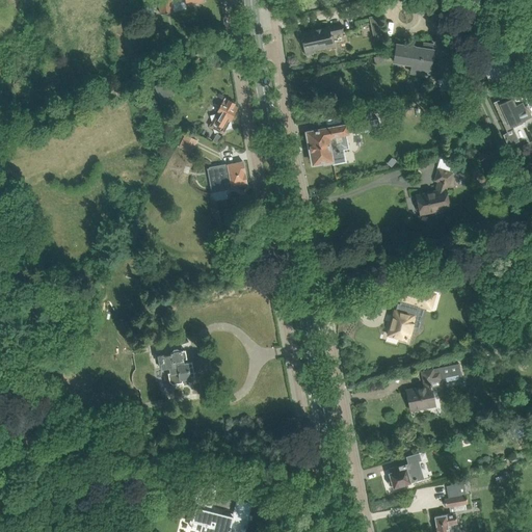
[(156,0),(157,5),(159,15),(166,12),(174,11),(173,8),(173,5),(186,2),(186,5),(193,3),(193,5),(197,4),(197,3),(205,1),(204,0),(156,0)]
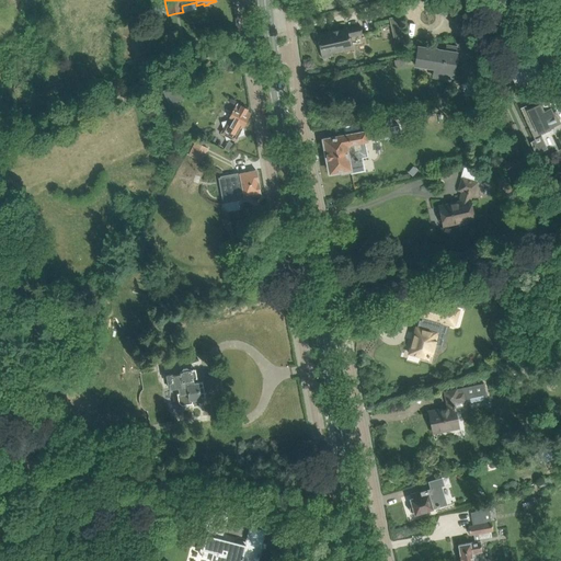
[(389,18),(395,43),(403,41),(398,15),(389,18)]
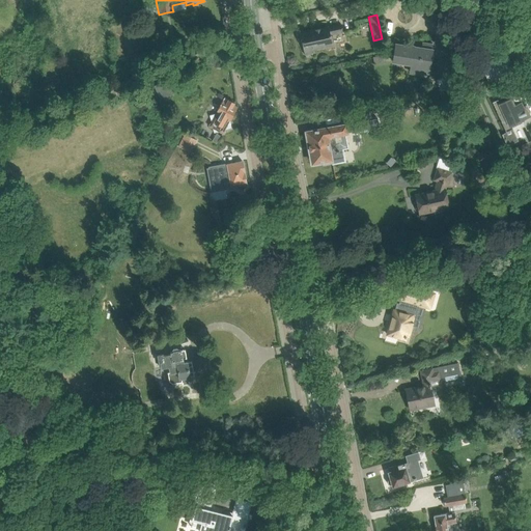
[(332,44),(330,34),(342,31),(341,24),(300,33),(305,54),(312,52),(311,49),(332,44)]
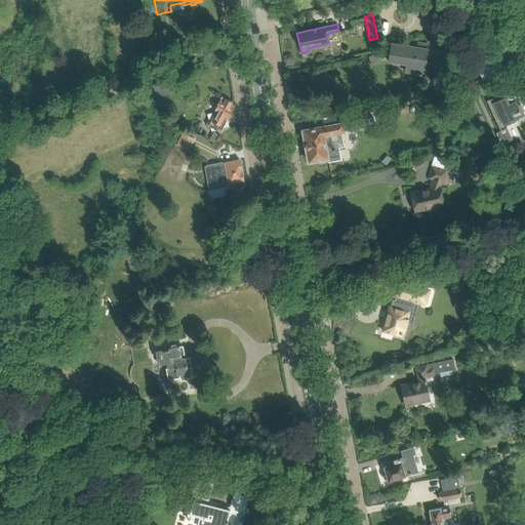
[(390,57),(389,63),(406,65),(405,71),(419,73),(419,75),(421,75),(421,73),(422,74),(428,44),(418,43),(417,46),(392,42),(392,44),(390,57)]
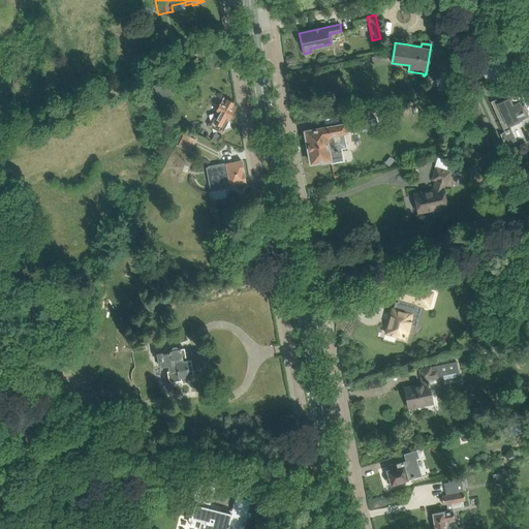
[(511,70),(504,54),(479,65),(487,82),(511,70)]
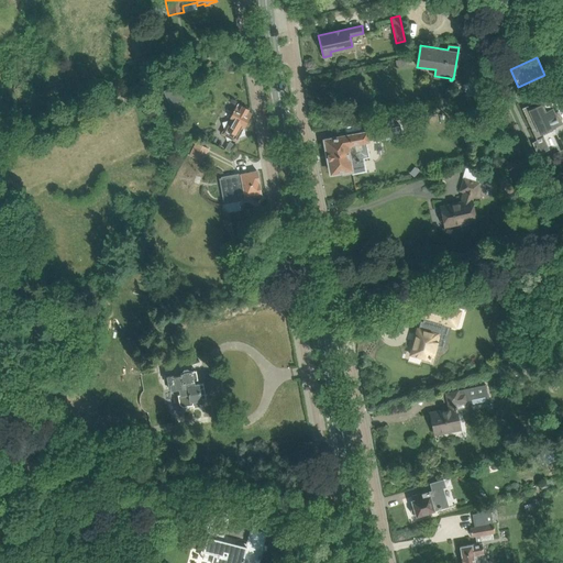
[(471,81),(462,85),(466,97),(482,94),(488,91),(482,77),(471,81)]
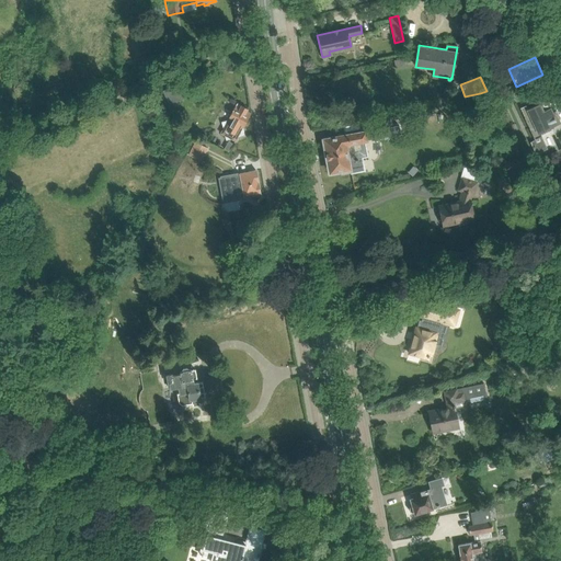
[(170,88),(163,91),(167,99),(173,96),(174,101),(178,94),(174,86),(169,87),(170,88)]
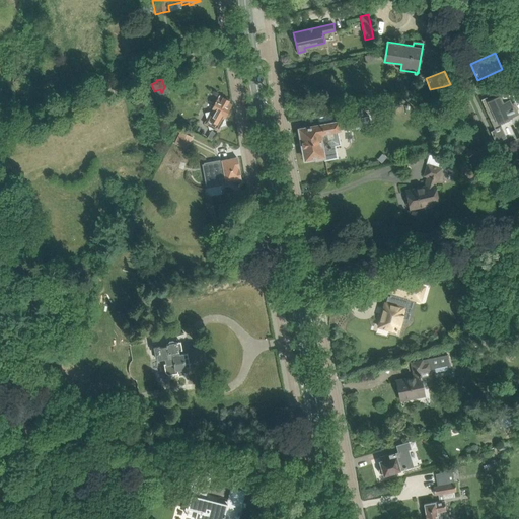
[(488,101),(498,123),(518,113),(518,82),(508,87),(510,91),(488,101)]
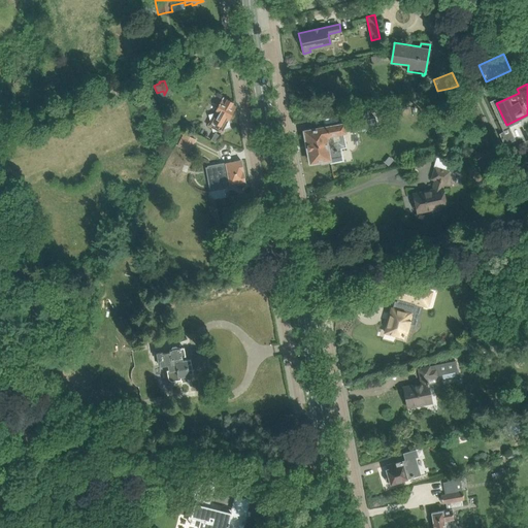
[(232,104),(233,103),(227,99),(224,103),(221,101),(215,112),(208,114),(210,120),(207,125),(211,127),(212,132),(218,131),(222,133),(224,129),(230,127),(228,121),(236,106),(232,104)]
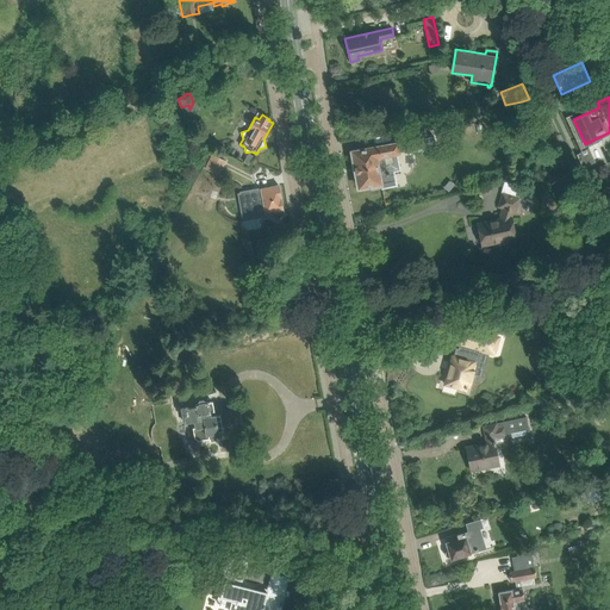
[(400,170),(397,153),(415,150),(414,144),(417,144),(416,139),(428,137),(425,125),(412,128),(414,130),(411,130),(410,129),(396,131),(397,142),(362,149),(350,150),(354,167),(353,167),(354,173),(355,173),(358,187),(359,187),(359,188),(361,188),(363,188),(368,188),(369,186),(371,186),(372,188),(381,186),(381,188),(393,186),(397,186),(394,172),(400,170)]
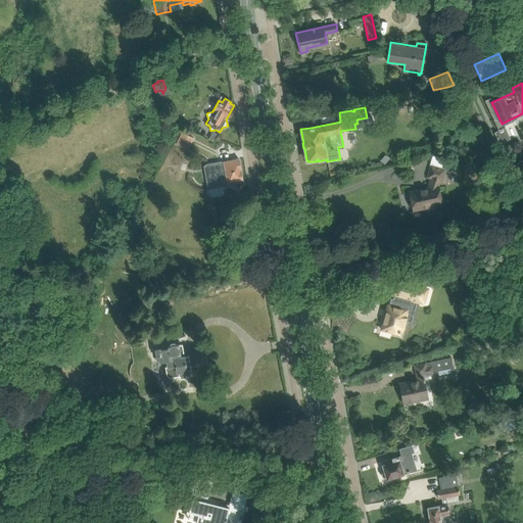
[(510,139),(505,127),(498,130),(494,132),(500,143),(510,139)]
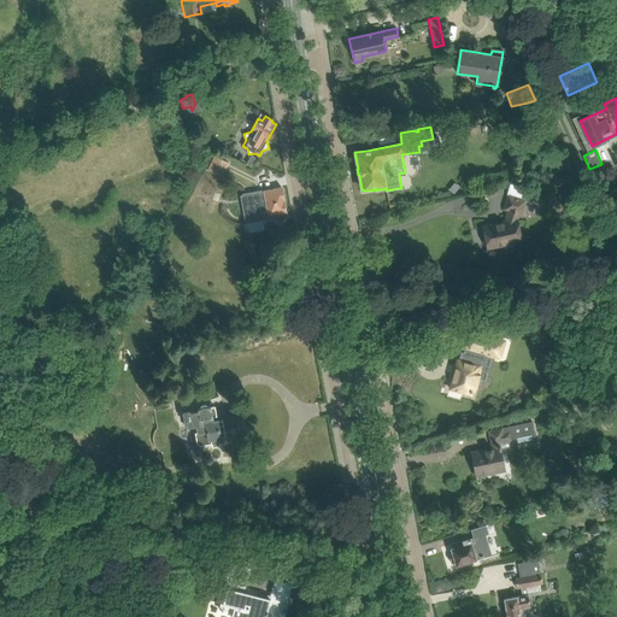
[(564,152),(552,156),(557,171),(569,168),(564,152)]
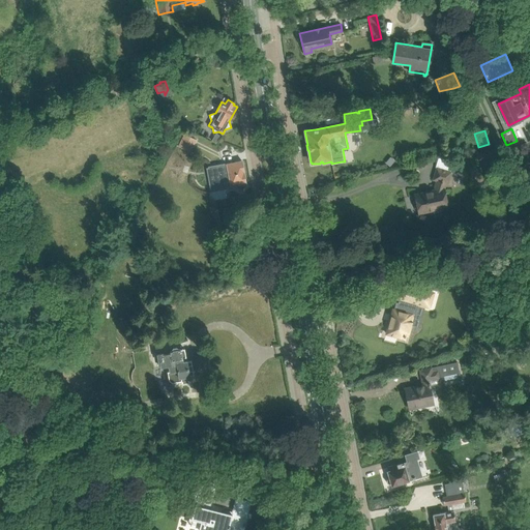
[(197,140),(184,134),(178,146),(189,152),(197,140)]
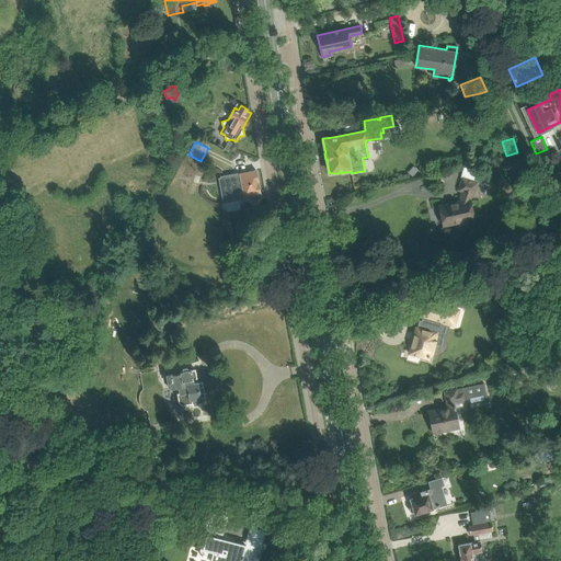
[(523,157),(504,161),(506,170),(525,164),(523,157)]
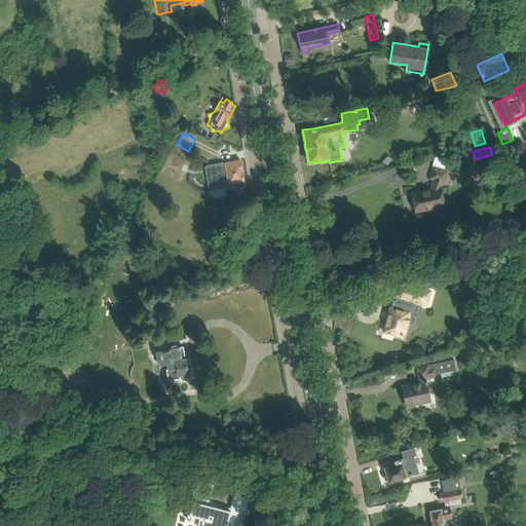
[(225,162),(212,164),(216,187),(229,185),(234,184),(245,182),(240,159),(230,161),(225,162)]
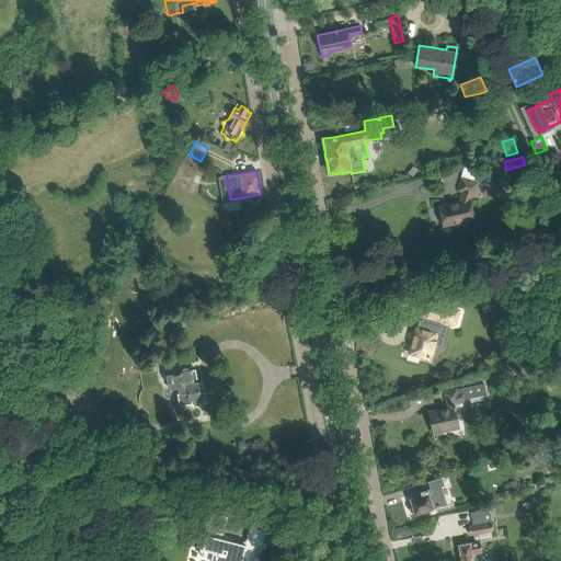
[(439,219),(442,220),(443,226),(473,218),(470,201),(472,194),(473,195),(478,183),(462,178),(458,190),(462,192),(459,203),(439,207),(441,212),(438,214),(439,219)]
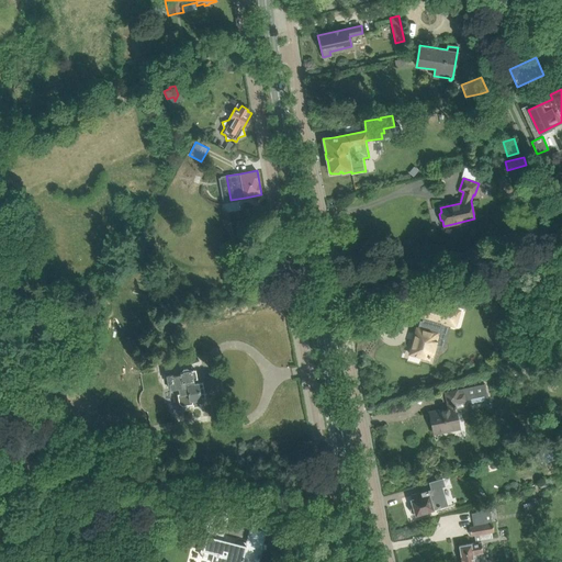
[(429,355),(431,356),(438,335),(441,322),(446,323),(450,308),(433,304),(429,318),(430,318),(429,324),(420,321),(418,329),(417,328),(411,353),(422,357),(422,359),(428,361),(429,355)]
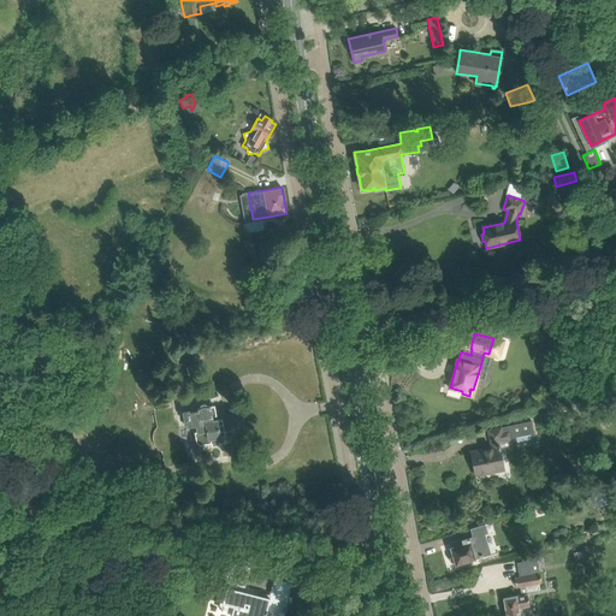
[(200,407),(200,408),(197,408),(199,410),(190,412),(190,410),(183,412),(185,426),(194,425),(196,443),(200,445),(211,443),(212,444),(220,443),(219,437),(220,437),(218,420),(213,420),(209,406),(208,406),(206,403),(201,404),(200,407)]
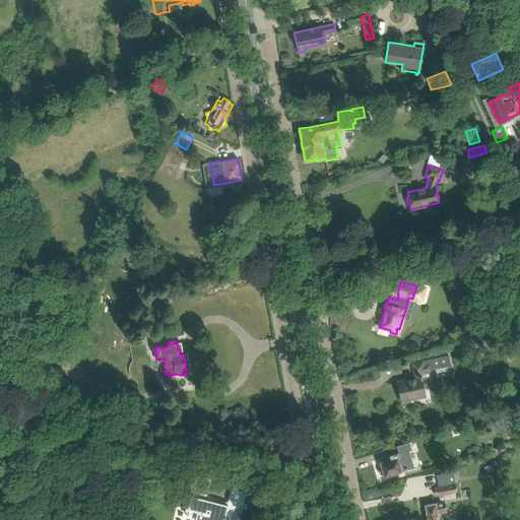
[(421,397),(423,395),(425,395),(421,379),(435,376),(435,375),(452,371),(448,355),(411,363),(414,379),(397,383),(401,400),(415,397),(417,398),(421,397)]
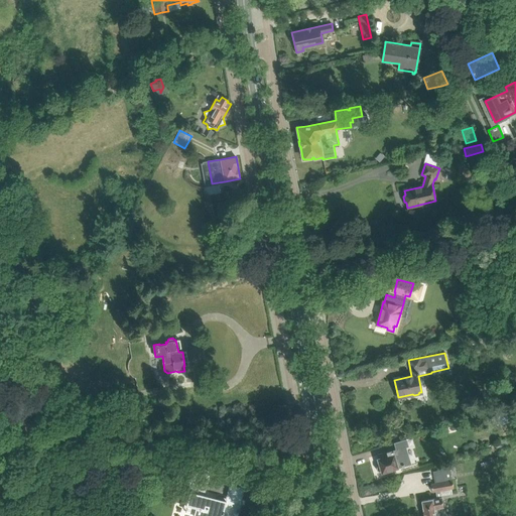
[(6,410),(0,417),(0,418),(10,426),(16,418),(25,425),(34,412),(24,404),(15,417),(13,415),(6,410)]
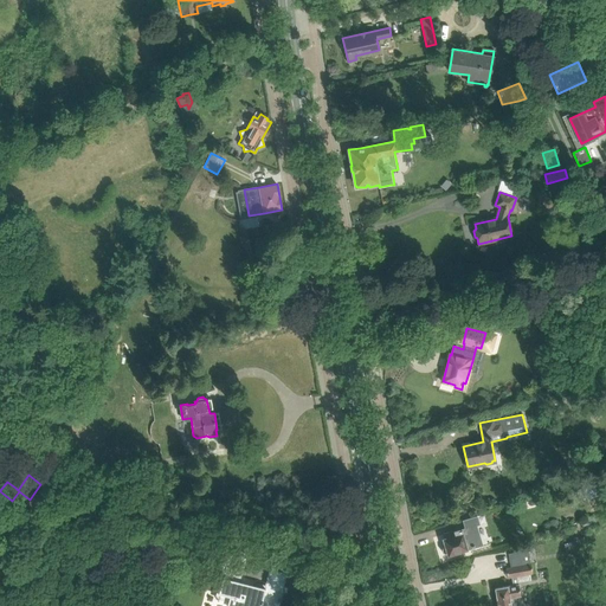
[(571,498),(584,494),(581,487),(567,491),(571,498)]
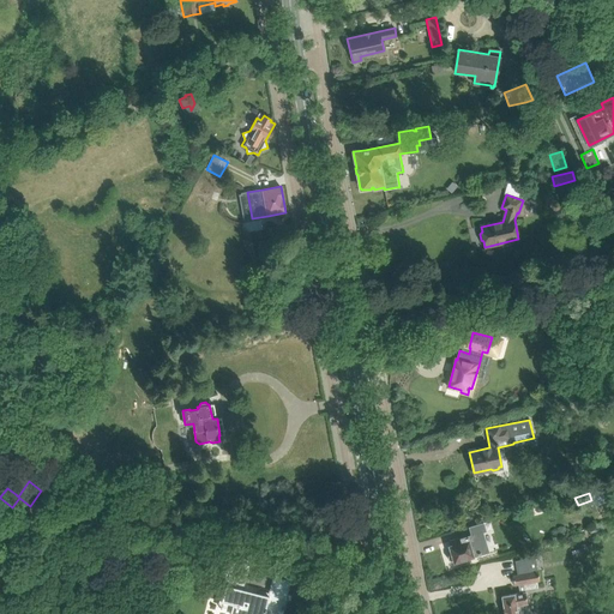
[(453,561),(455,561),(455,563),(465,559),(467,558),(467,557),(473,555),(469,546),(483,541),(481,531),(486,530),(483,523),(469,527),(471,535),(451,541),(452,546),(450,546),(452,553),(451,553),(450,554),(449,554),(449,555),(449,557),(449,558),(449,559),(449,560),(450,560),(450,561),(451,561),(452,561),(453,561)]
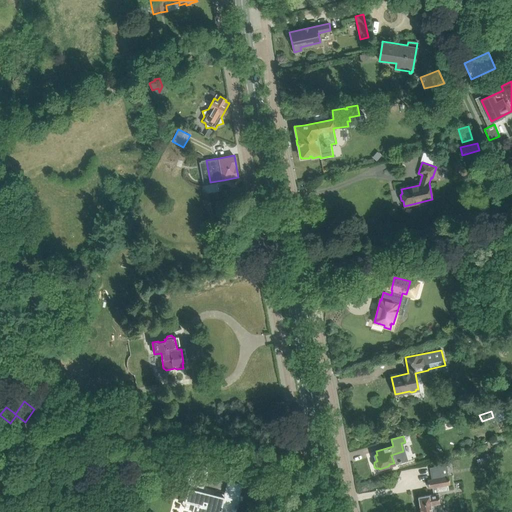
[(502,436),(491,440),(493,445),(504,441),(502,436)]
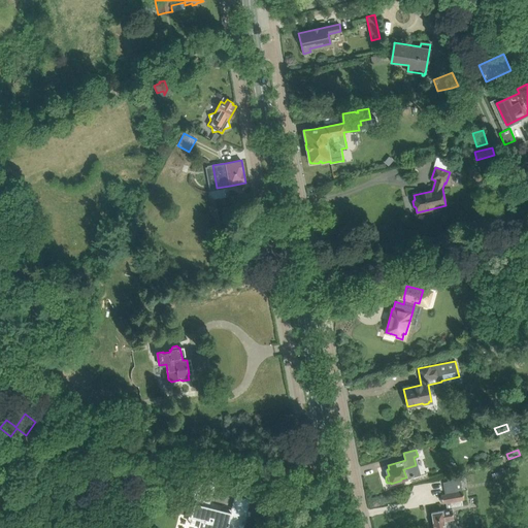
[(451,501),(464,499),(460,480),(442,482),(444,494),(440,495),(442,503),(446,503),(447,509),(431,513),(433,527),(446,527),(444,521),(454,519),(451,501)]
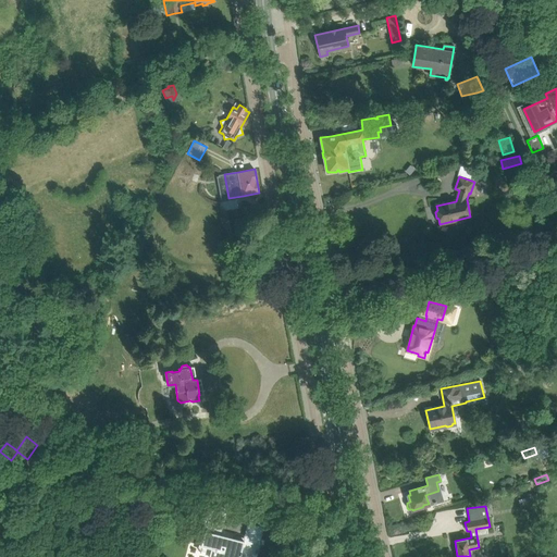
[(248,554),(251,540),(221,532),(226,512),(208,508),(200,536),(203,537),(201,545),(199,545),(197,549),(200,551),(199,556),(202,556),(239,556),(240,555),(242,555),(242,553),(248,554)]
